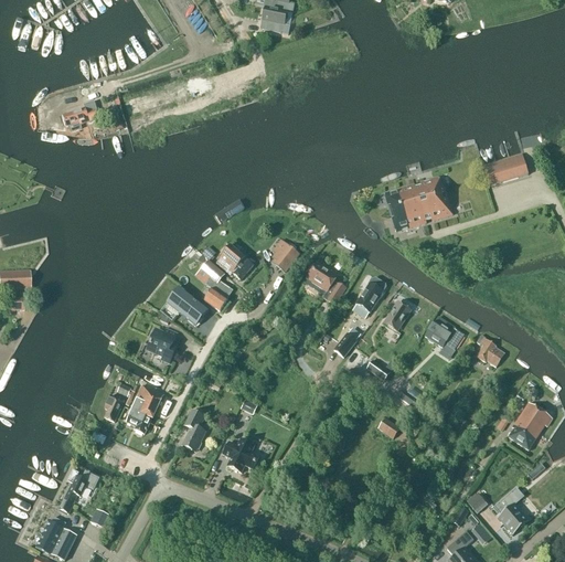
[(270,7),(285,10),(292,12),(295,2),(289,1),(289,0),(266,0),(265,6),(270,7)]
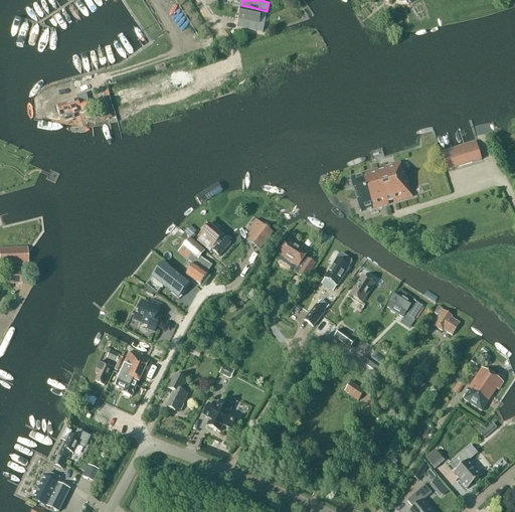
[(258,20),(260,9),(246,6),(241,5),(236,25),(263,30),(265,22),(258,20)]
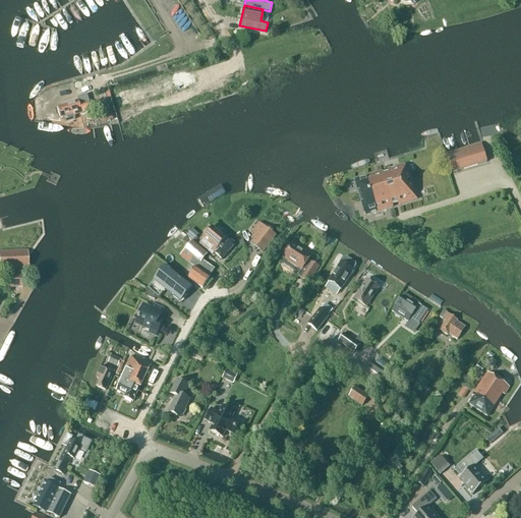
[(178,87),(191,83),(186,68),(174,72),(178,87)]
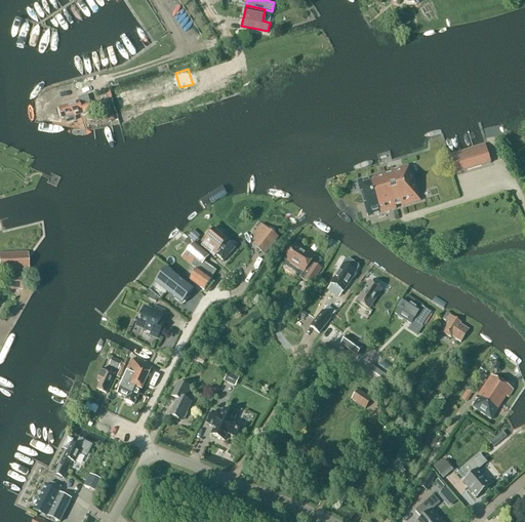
[(81,109),(82,112),(90,109),(87,102),(80,104),(78,99),(58,106),(62,116),(81,109)]
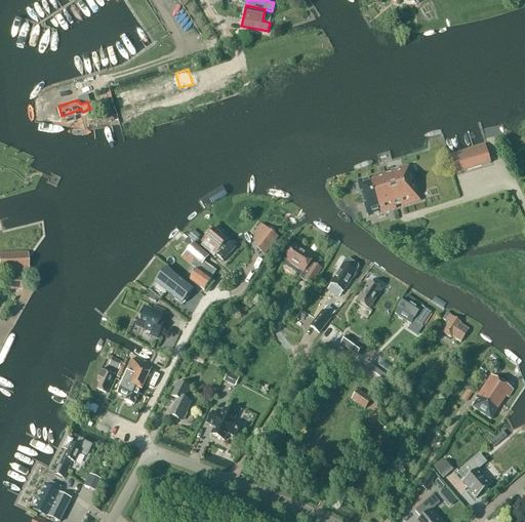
[(481,163),(490,161),(485,142),(449,153),(451,159),(478,151),(481,163)]
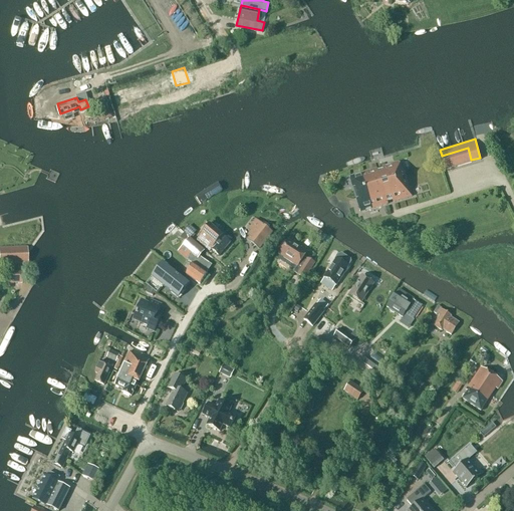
[(347,174),(355,209),(408,197),(402,171),(400,172),(398,162),(347,174)]
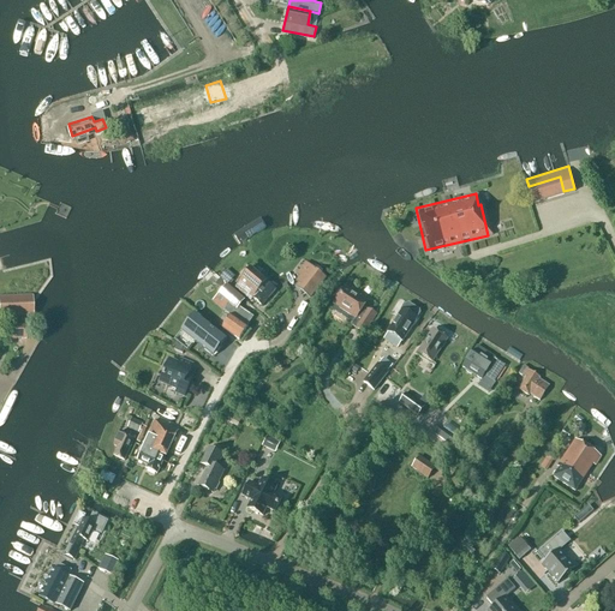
[(326,275),(312,264),(296,285),(310,295),(326,275)]
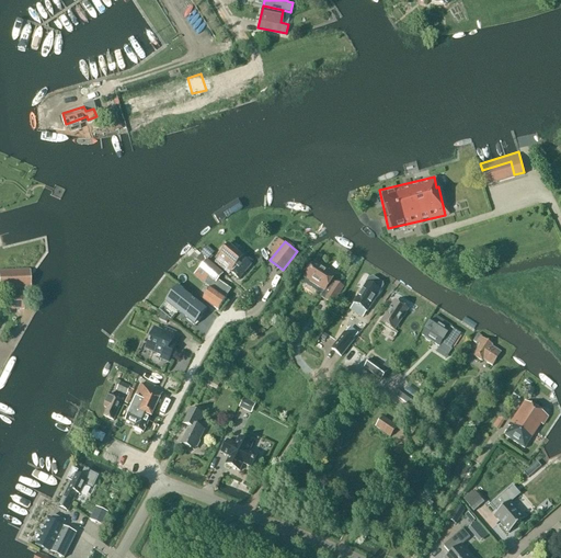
[(243,255),(229,243),(220,252),(215,260),(229,272),(231,270),(239,276),(251,262),(243,255)]
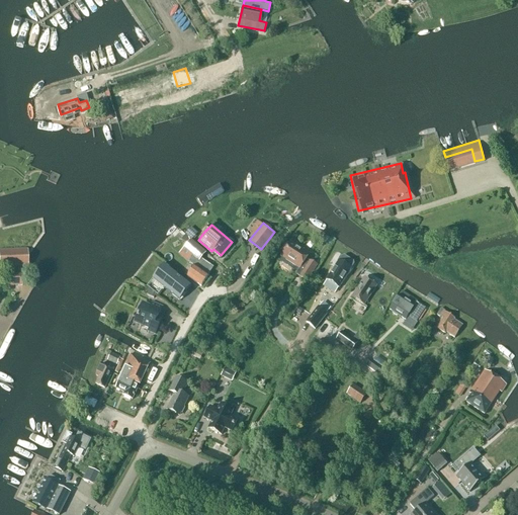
[(189,226),(184,231),(185,232),(191,237),(196,232),(189,226)]
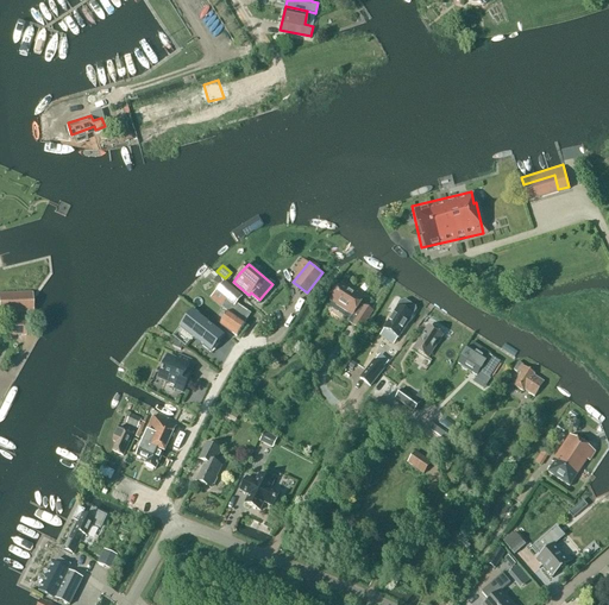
[(360,328),(374,310),(359,301),(364,296),(341,281),(330,298),(352,313),(347,320),(360,328)]
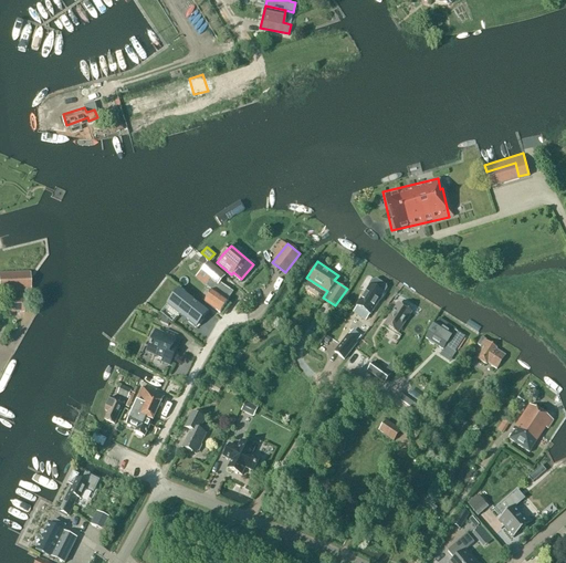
[(205,300),(220,310),(233,290),(219,280),(223,274),(210,262),(203,270),(202,270),(198,275),(212,289),(205,300)]
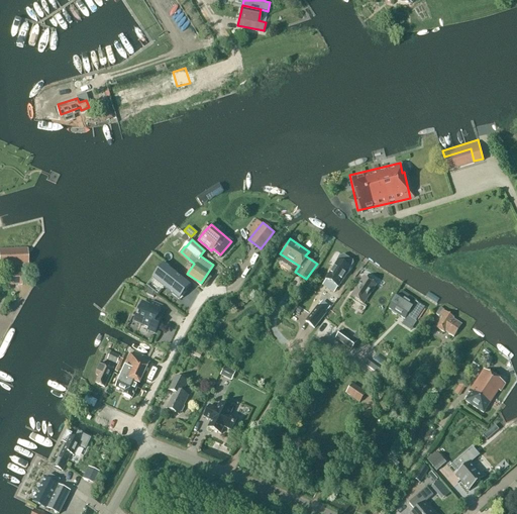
[(0,265),(26,264),(27,246),(0,247),(0,265)]
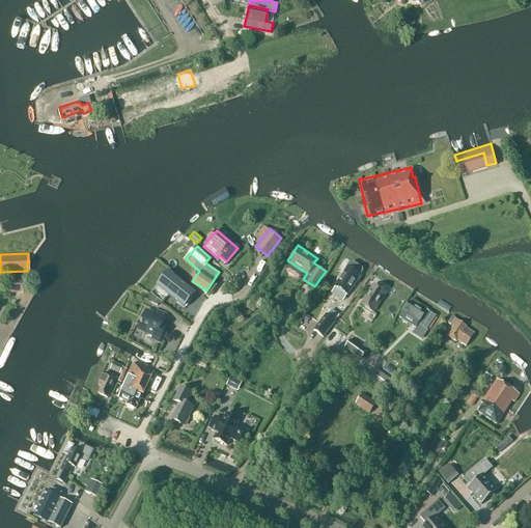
[(347,293),(360,273),(354,270),(357,265),(356,261),(353,259),(350,260),(335,284),(347,293)]
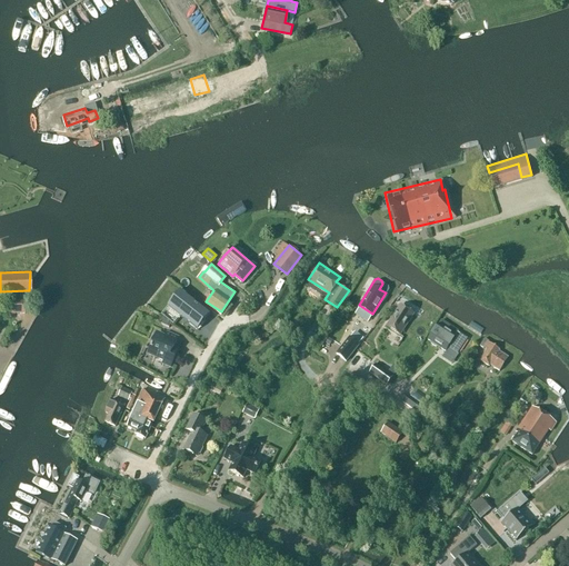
[(208,310),(183,291),(171,307),(195,326),(208,310)]
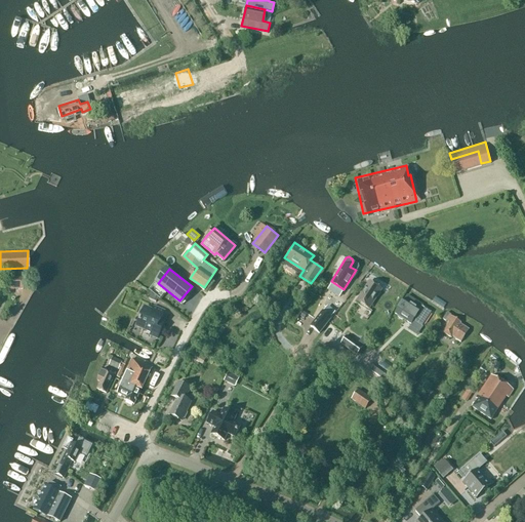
[(8,276),(8,287),(23,287),(23,276),(8,276)]
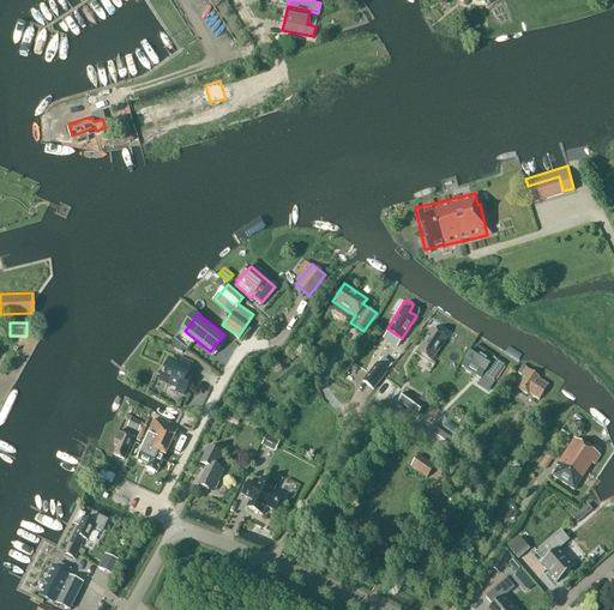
[(417,349),(432,358),(446,336),(432,326),(417,349)]
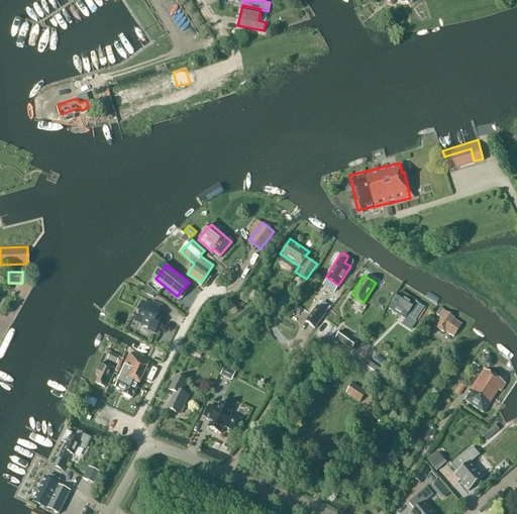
[(394,277),(391,281),(398,285),(400,281),(394,277)]
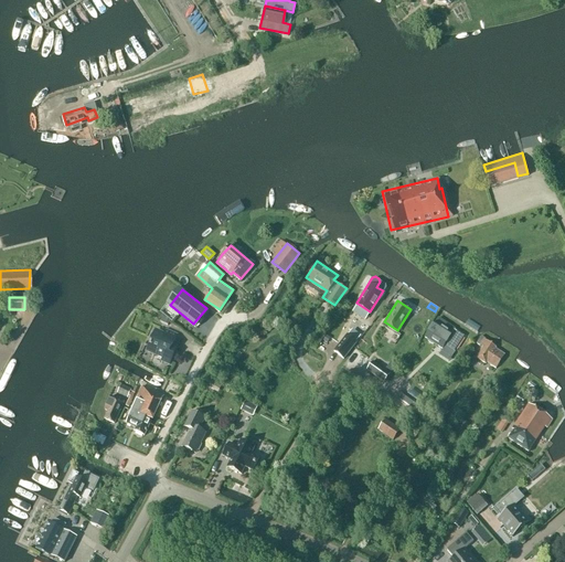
[(162,313),(159,318),(167,322),(170,318),(162,313)]
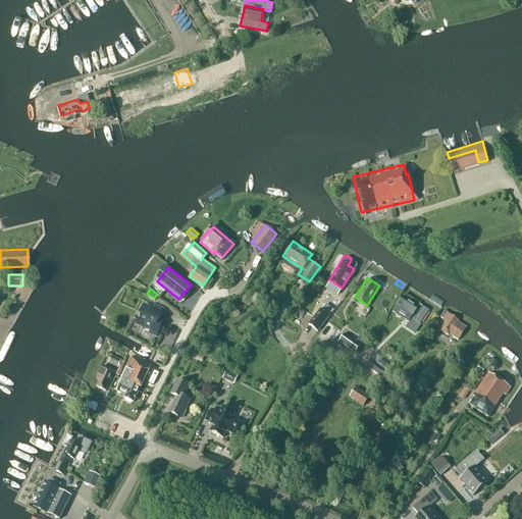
[(411,316),(419,322),(428,308),(420,303),(418,306),(402,296),(393,309),(395,311),(395,313),(400,315),(401,315),(409,320),(411,316)]
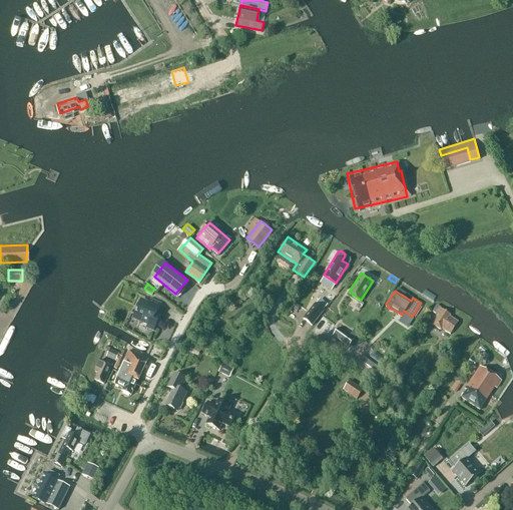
[(137,309),(133,317),(147,323),(146,325),(153,328),(157,319),(153,317),(160,302),(150,298),(148,302),(142,299),(137,309)]
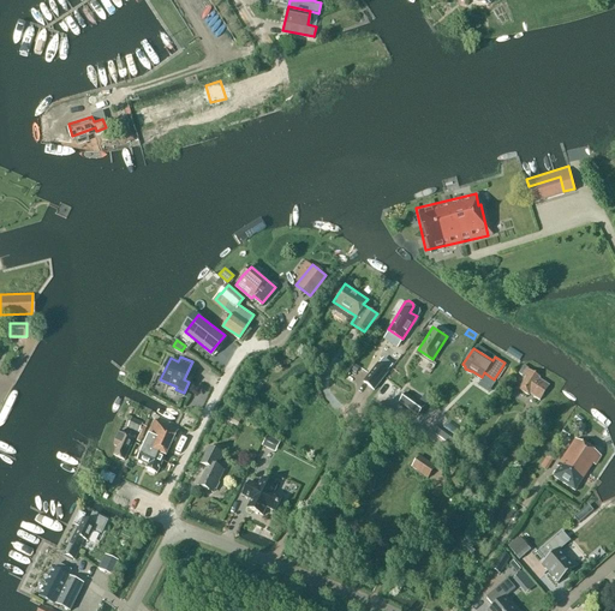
[(364,379),(374,388),(388,370),(377,361),(364,379)]
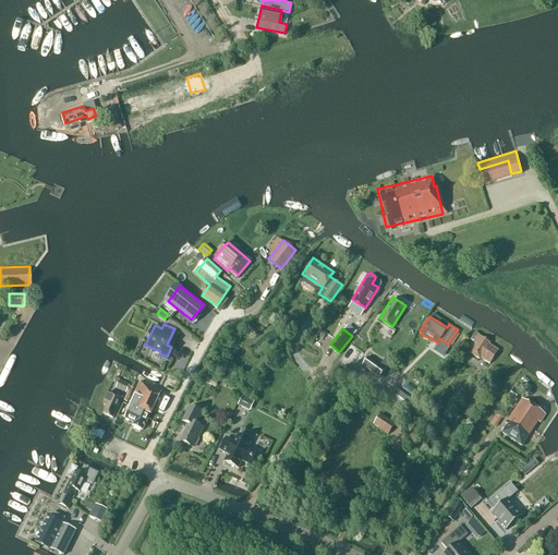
[(470,337),(474,339),(475,338),(477,340),(471,351),(480,357),(481,356),(489,362),(498,348),(489,341),(478,334),(480,333),(475,329),(470,337)]
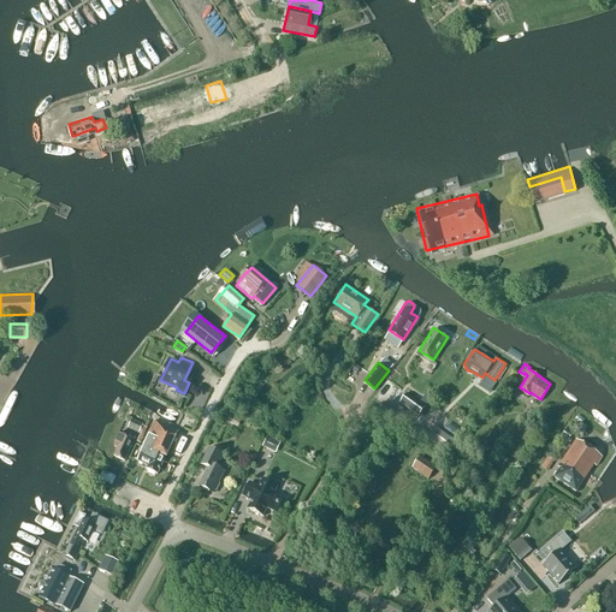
[(401,400),(418,414),(425,404),(407,392),(401,400)]
